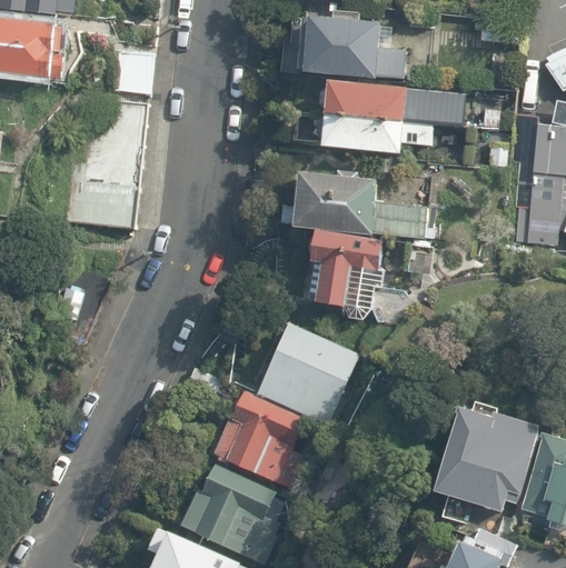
[(0,5),(73,13),(73,0),(0,0),(0,5)]
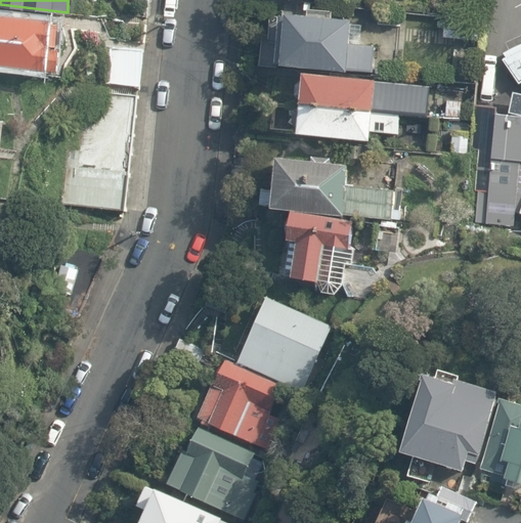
[(271,63),(345,72),(345,70),(372,73),(375,48),(349,45),(352,24),(332,22),(333,11),(307,8),(306,15),(276,12),(271,63)]
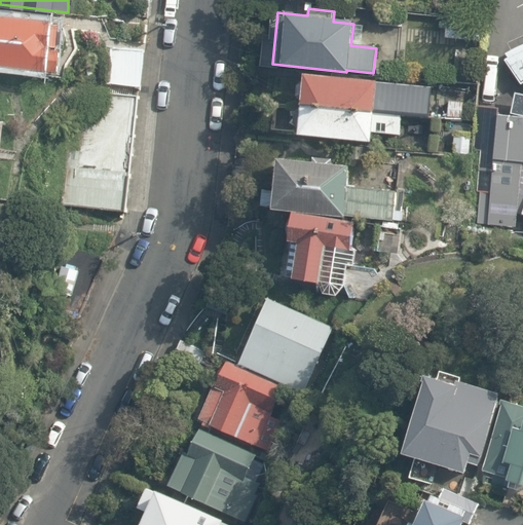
[(444,36),(480,40),(482,19),(447,13),(444,36)]
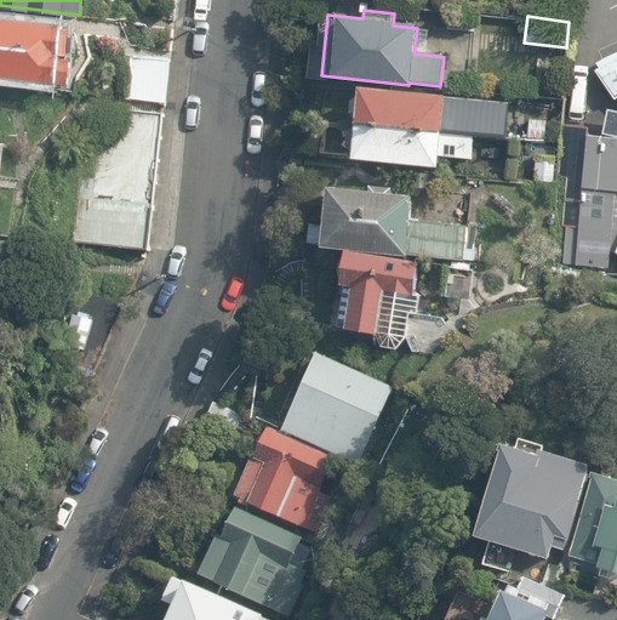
[(0,78),(66,86),(68,60),(58,58),(58,57),(67,57),(69,30),(62,30),(62,27),(0,18),(0,78)]
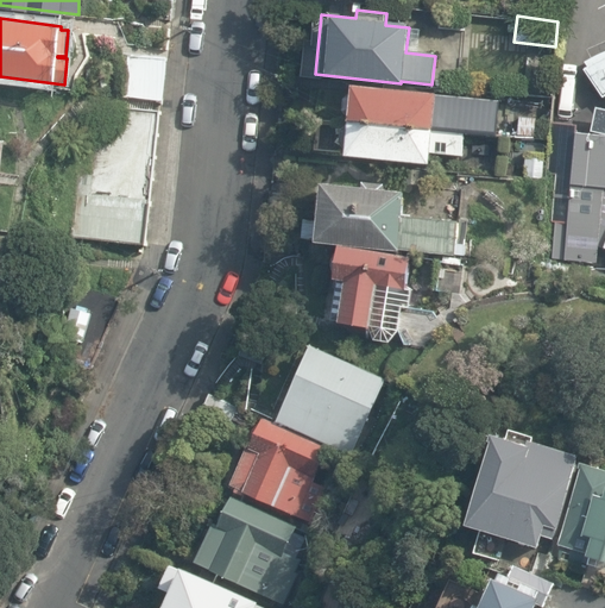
[(593,243),(604,248),(604,48),(599,50),(588,55),(578,61),(598,95),(604,93),(604,94),(604,108),(592,106),(588,133),(573,132),(561,258),(593,262),(593,243)]
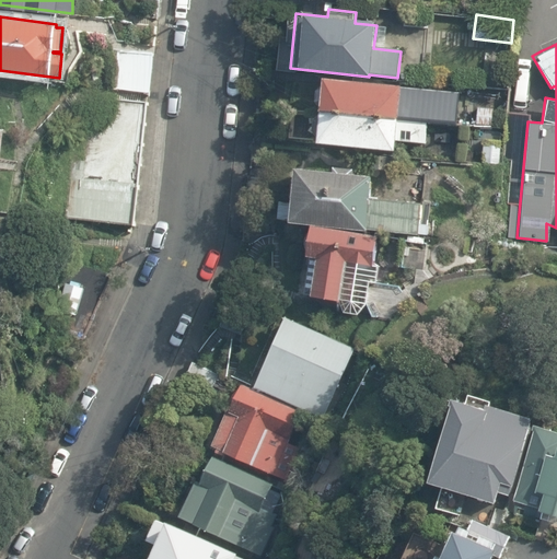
[(111,89),(148,92),(151,54),(114,50),(111,89)]
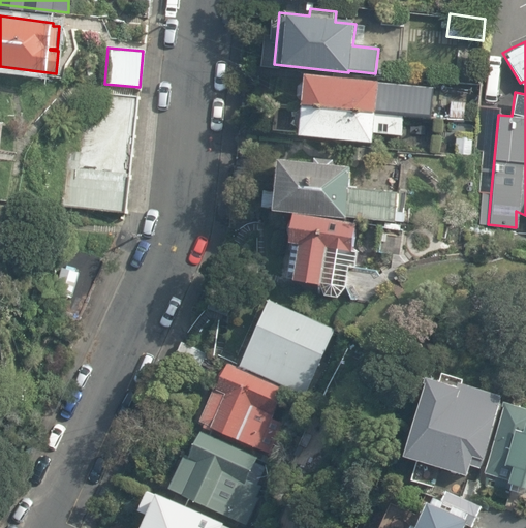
[(302,103),(302,106),(427,118),(429,89),(378,84),(378,82),(305,75),(304,81),(297,86),(296,95),(302,103)]
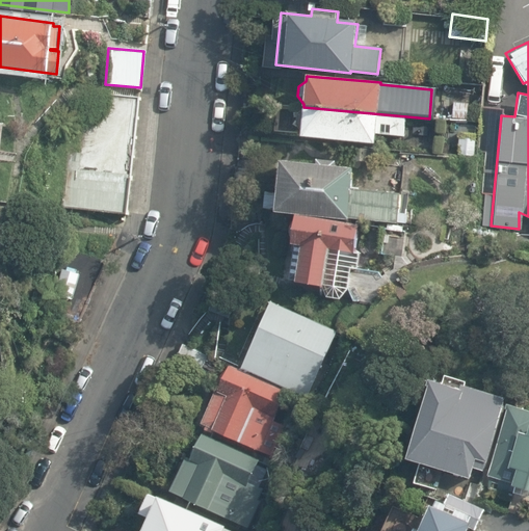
[(61,208),(126,215),(138,97),(83,90),(77,152),(68,151),(61,208)]
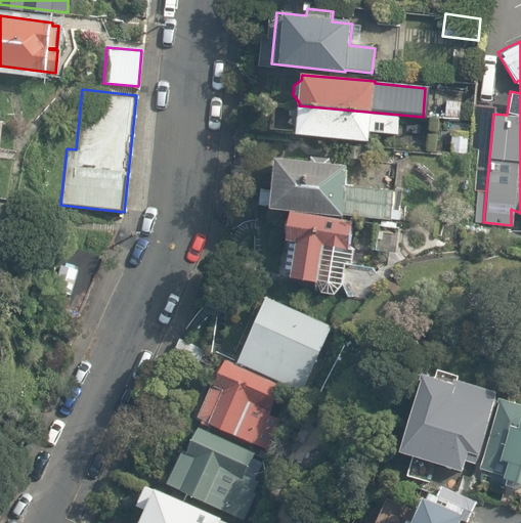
[(442,116),(460,118),(462,101),(444,99),(442,116)]
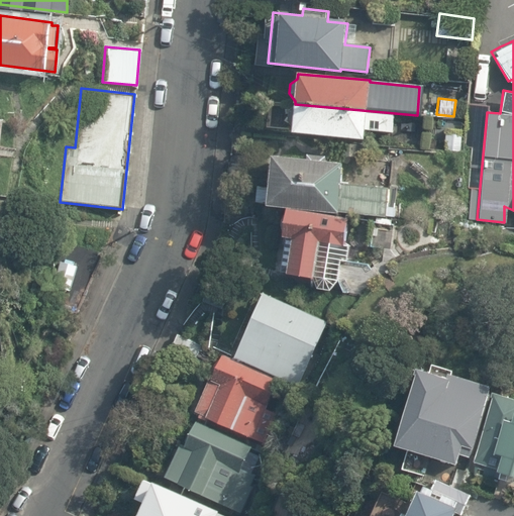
[(468,105),(466,228),(472,226),(487,108),(468,105)]
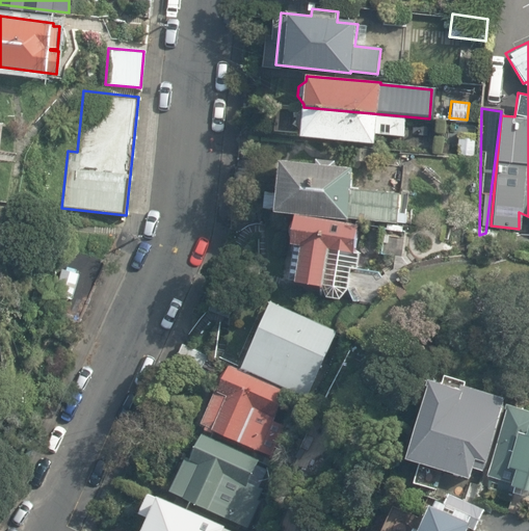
[(405,120),(301,109),(298,138),(373,147),(374,136),(403,139),(405,120)]
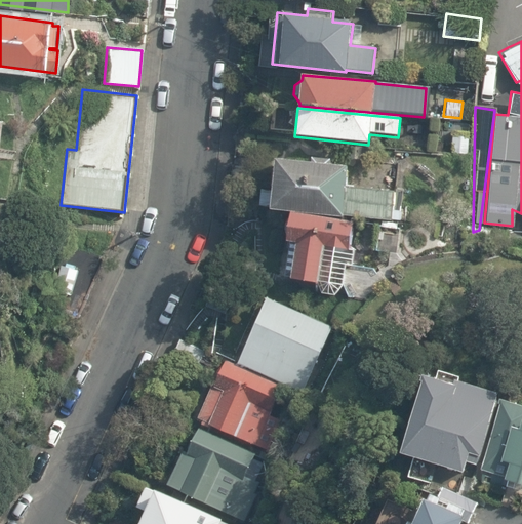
[(449,154),(465,155),(468,133),(452,131),(449,154)]
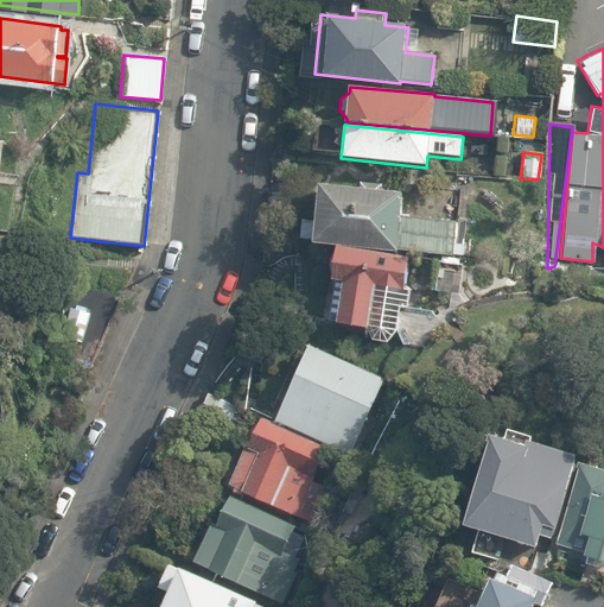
[(313,242),(462,255),(463,244),(456,242),(458,220),(401,214),(404,193),(383,190),(383,184),(361,182),(360,188),(320,184),(319,188),(316,193),(313,216),(316,219),(302,217),(299,239),(313,240),(313,242)]
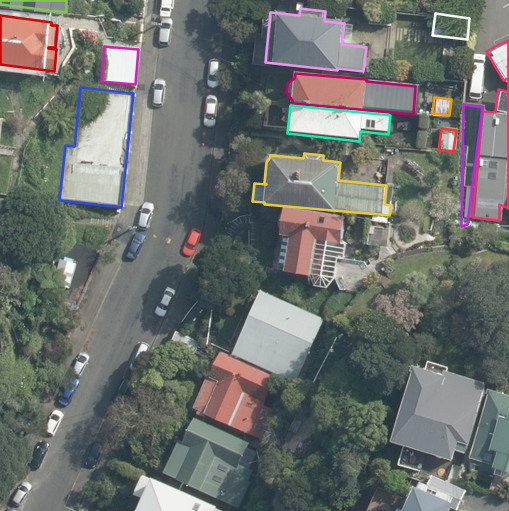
[(313,285),(326,288),(334,278),(337,258),(343,259),(346,243),(341,242),(345,217),(284,207),(284,210),(279,215),(276,221),(277,227),(280,233),(274,269),(309,274),(313,285)]
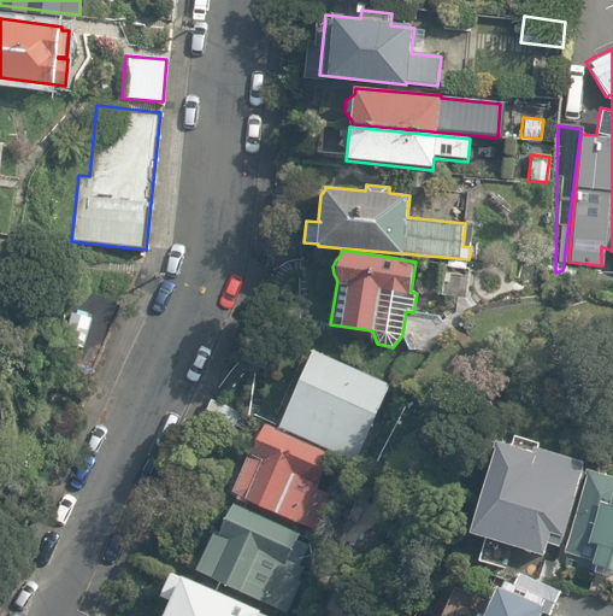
[(437,289),(463,292),(466,262),(441,259),(437,289)]
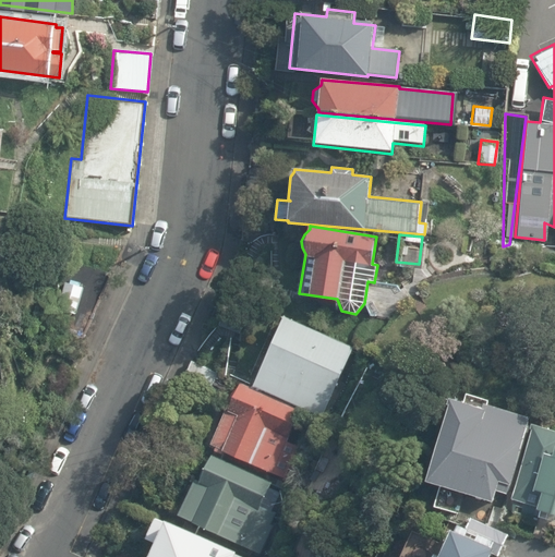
[(77,337),(107,274),(77,261),(48,324),(77,337)]
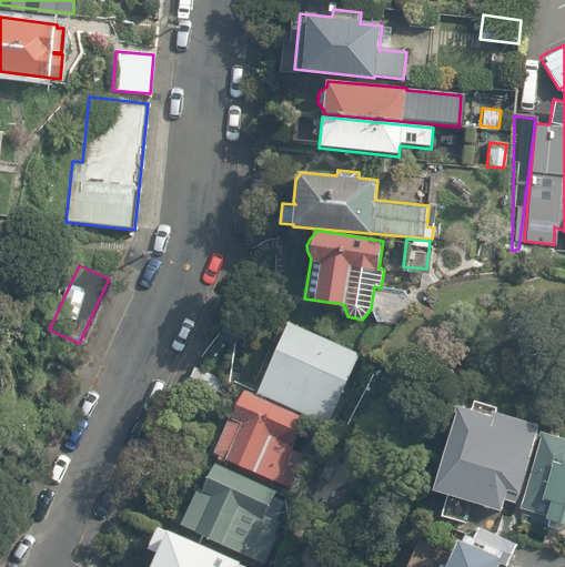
[(397,321),(403,292),(377,287),(372,316),(397,321)]
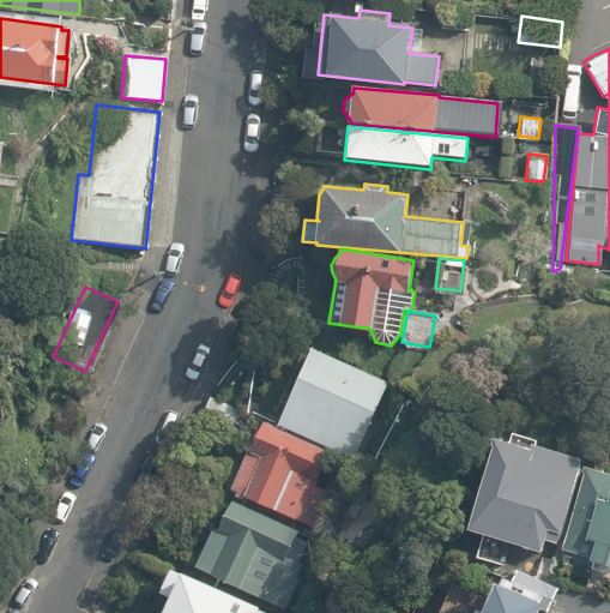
[(277,425),(351,458),(386,382),(312,348),(277,425)]
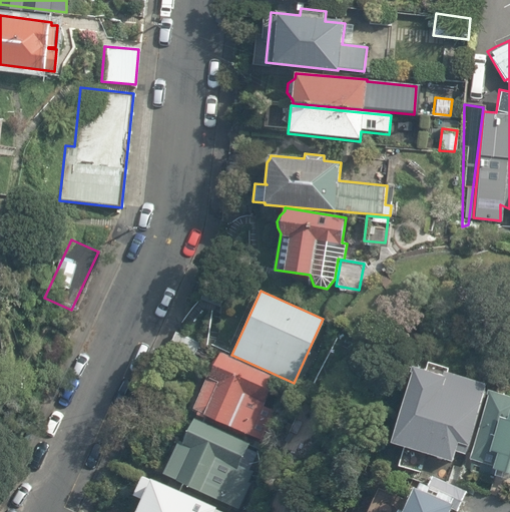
[(203,413),(260,440),(272,410),(262,406),(274,376),(219,353),(219,355),(211,358),(208,367),(209,376),(206,374),(192,408),(196,409),(194,413),(201,416),(203,413)]
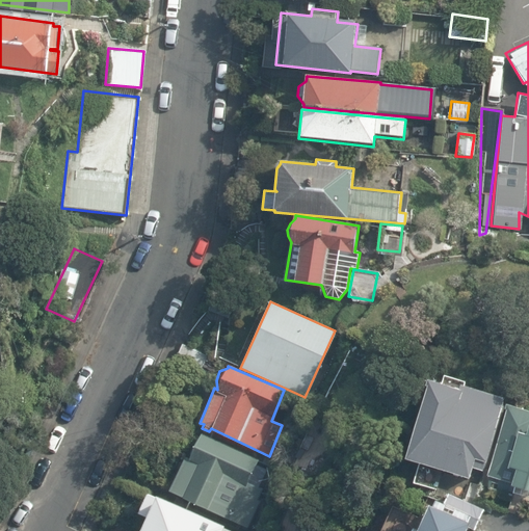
[(407,458),(469,478),(472,468),(481,471),(484,461),(485,461),(505,398),(461,383),(459,389),(429,379),(427,386),(430,387),(407,458)]
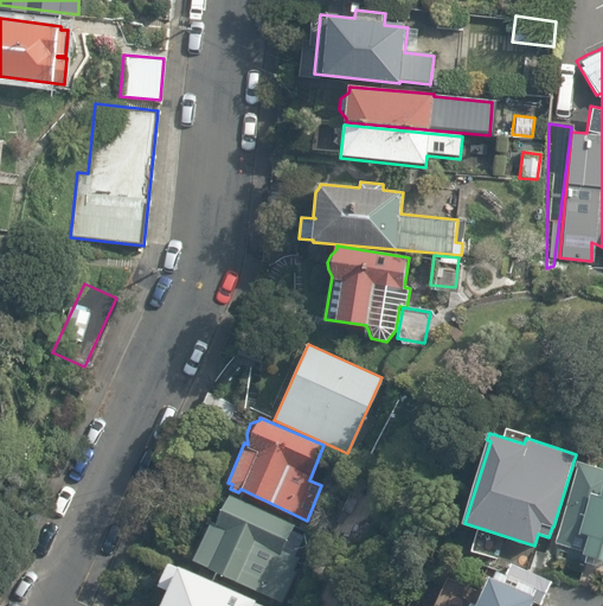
[(552,556),(602,571),(602,467),(578,460),(555,542),(556,542),(552,556)]
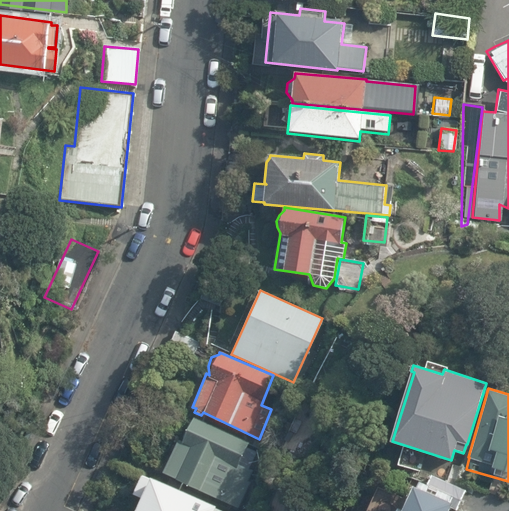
[(162,472),(237,507),(248,481),(246,480),(251,470),(237,464),(247,442),(193,417),(187,422),(180,435),(182,441),(178,439),(162,472)]
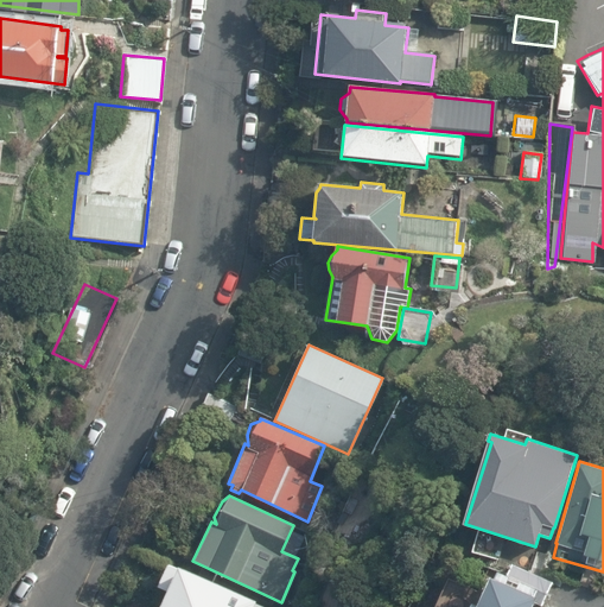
[(161,606),(262,606),(256,605),(259,601),(183,567),(182,569),(167,563),(157,587),(170,592),(161,606)]
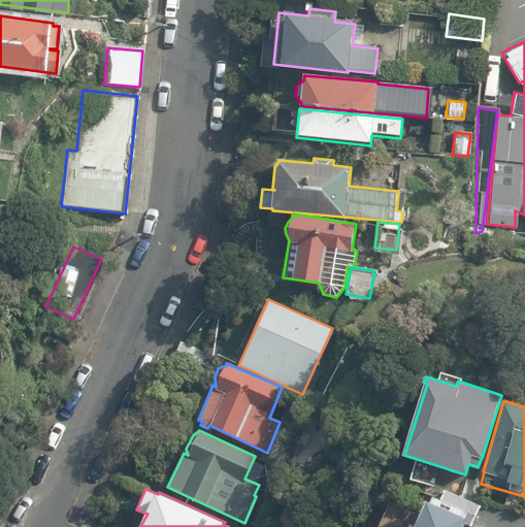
[(468,526),(479,504),(445,489),(440,499),(425,492),(422,499),(427,501),(416,526),(409,524),(407,526),(468,526)]
